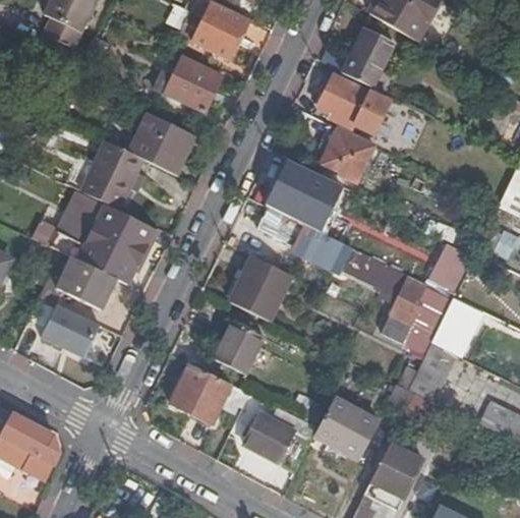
[(79,45),(102,0),(53,0),(48,10),(55,14),(48,30),(79,45)]
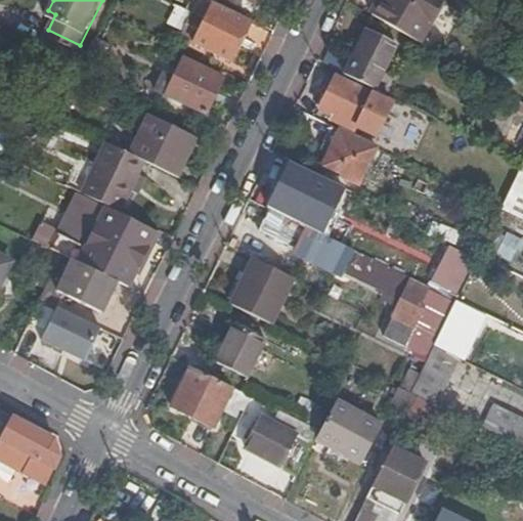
[(200,0),(195,9),(207,14),(194,39),(231,57),(250,18),(214,2),(215,0),(200,0)]
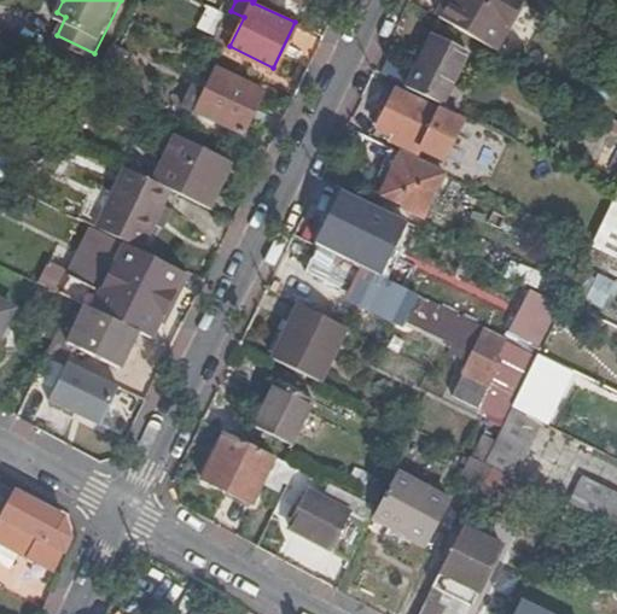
[(447,0),(440,15),(495,46),(521,0),(447,0)]
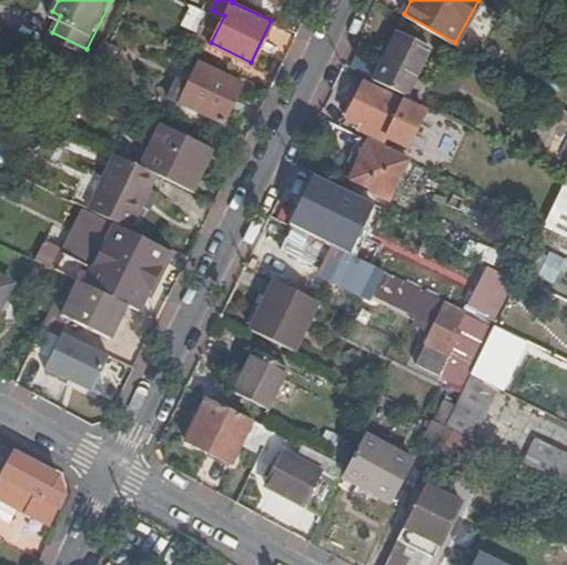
[(375,79),(408,94),(433,46),(400,28),(375,79)]
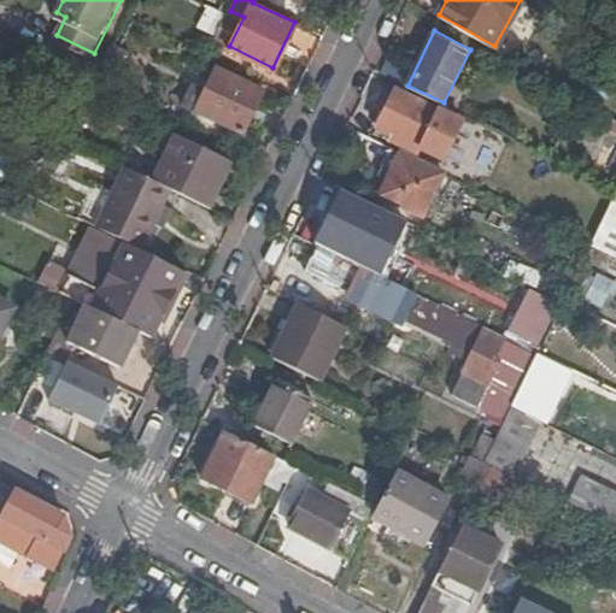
[(242,130),(264,87),(220,65),(198,108),(242,130)]
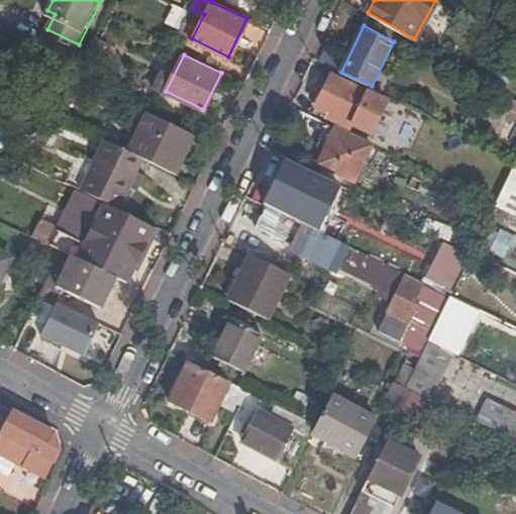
[(352,122),(368,89),(332,73),(322,92),(318,90),(313,102),(316,103),(316,105),(335,114),(333,119),(339,122),(342,117),(352,122)]
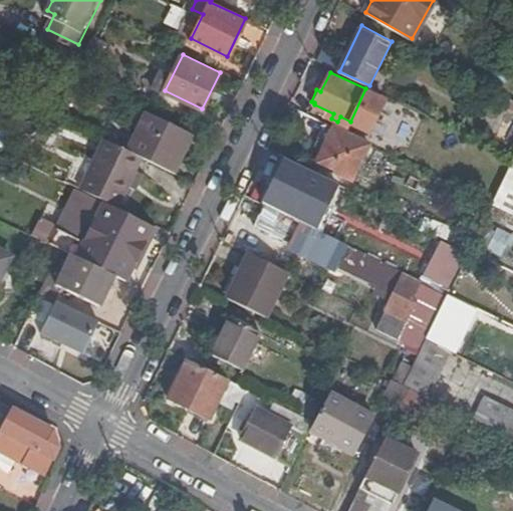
[(509,143),(512,135),(512,111),(508,109),(496,136),(509,143)]
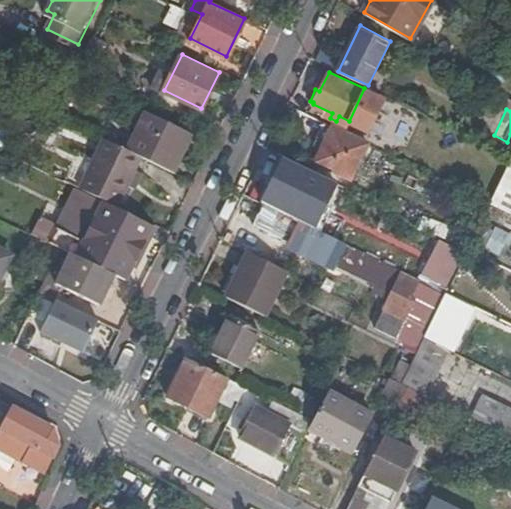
[(149,110),(131,150),(141,155),(173,171),(193,131),(149,110)]
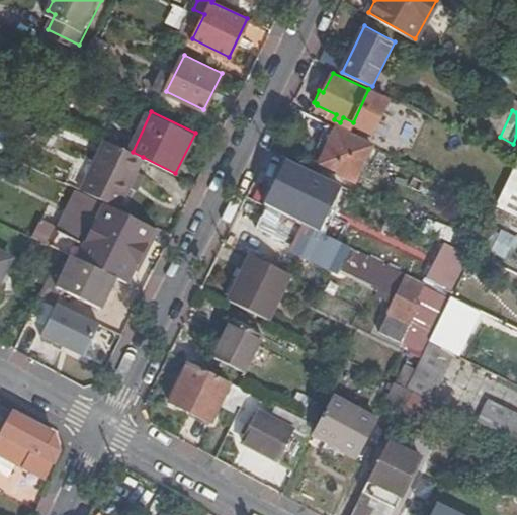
[(355,180),(374,145),(337,126),(320,163),(355,180)]
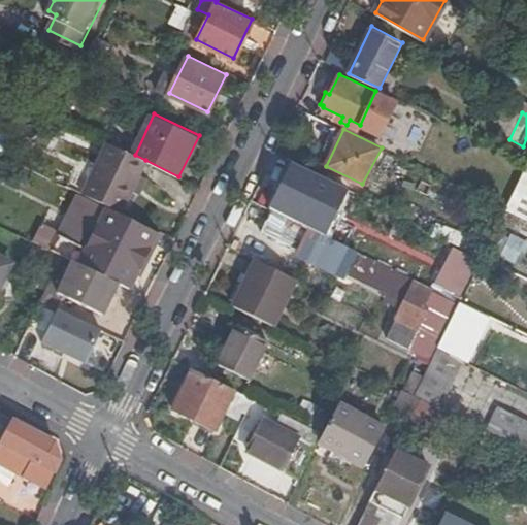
[(135,155),(107,141),(83,192),(99,201),(120,210),(145,160),(135,155)]
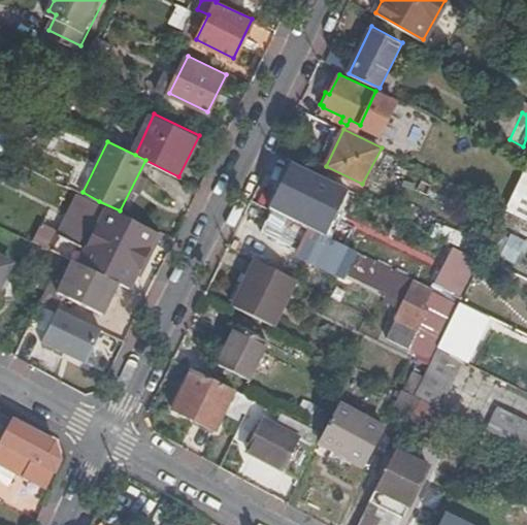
[(305,225),(309,227),(318,210),(311,207),(326,177),(294,162),(271,208),(276,210),(305,225)]
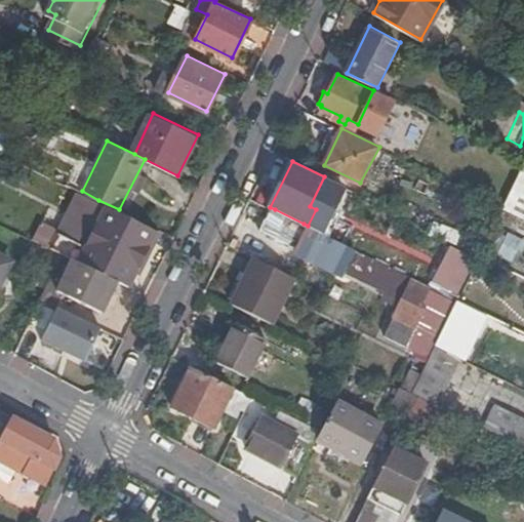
[(523,162),(502,206),(523,216),(523,162)]
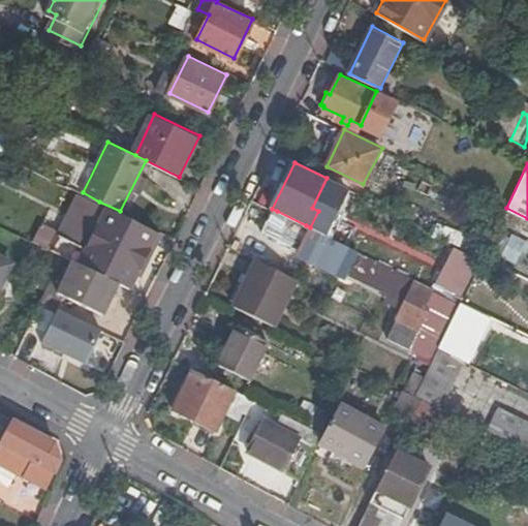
[(343,193),(346,187),(345,187),(340,184),(337,190),(343,193)]
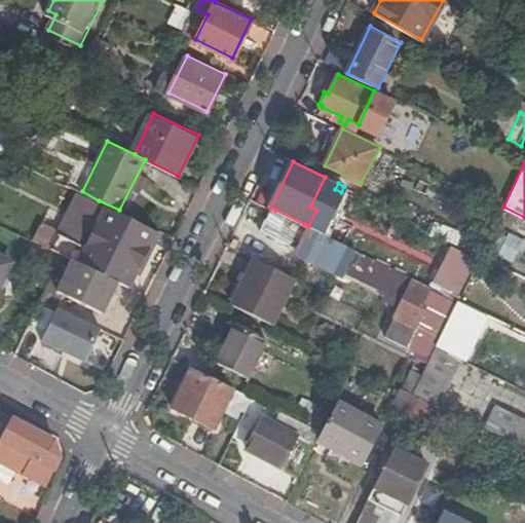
[(386,221),(391,210),(377,202),(372,214),(386,221)]
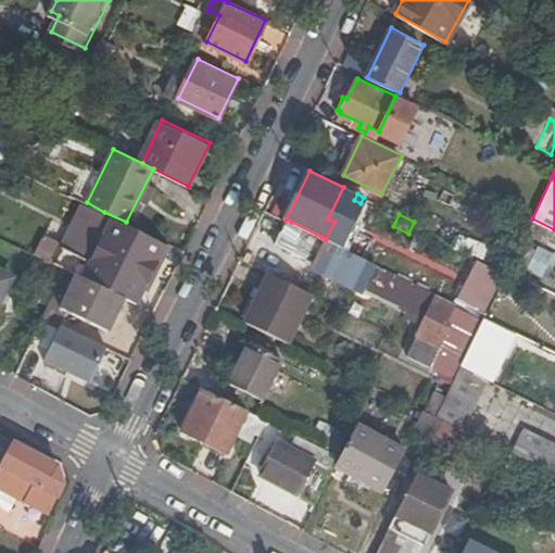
[(101,265),(93,281),(123,296),(137,303),(165,244),(120,221),(99,263),(101,265)]
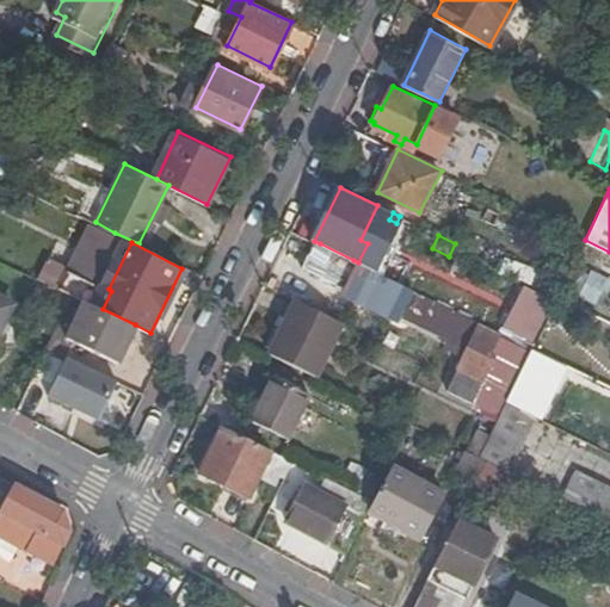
[(347,272),(353,260),(320,243),(312,264),(336,270),(337,266),(347,272)]
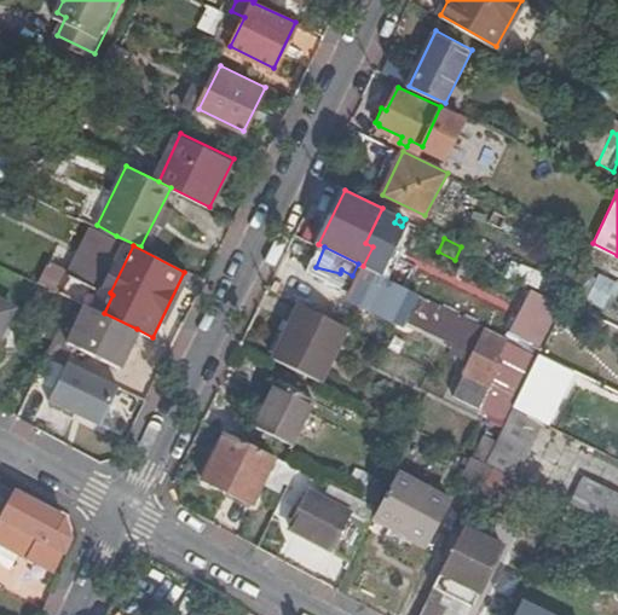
[(0,326),(11,305),(0,299),(0,326)]
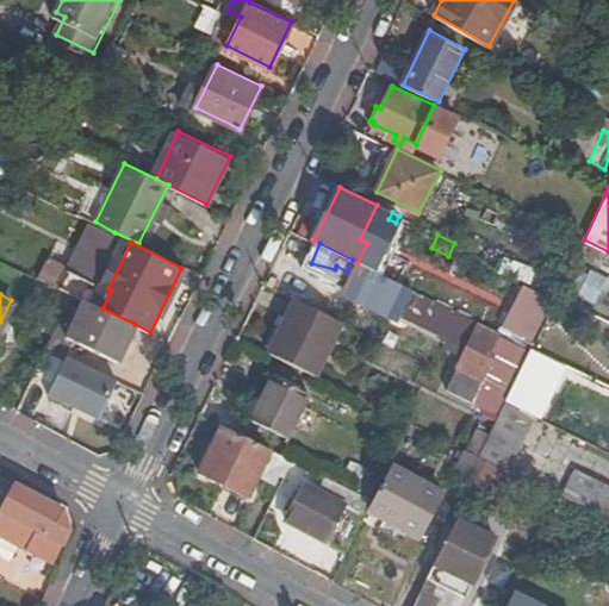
[(314,374),(342,320),(294,298),(268,351),(314,374)]
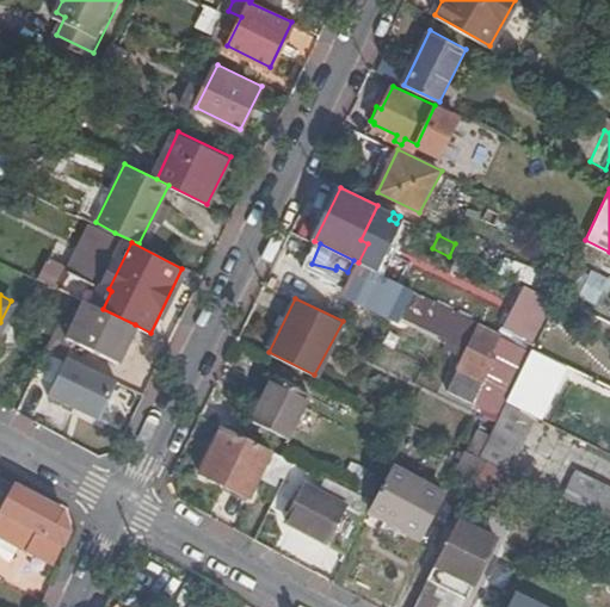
[(103,309),(85,299),(82,303),(85,304),(69,336),(118,361),(135,324),(103,309)]
